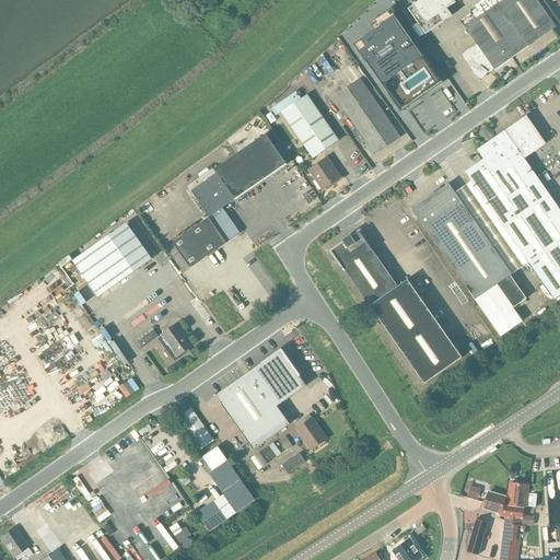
[(426,34),(444,22),(453,15),(447,9),(456,2),(454,0),(421,0),(408,9),(426,34)]
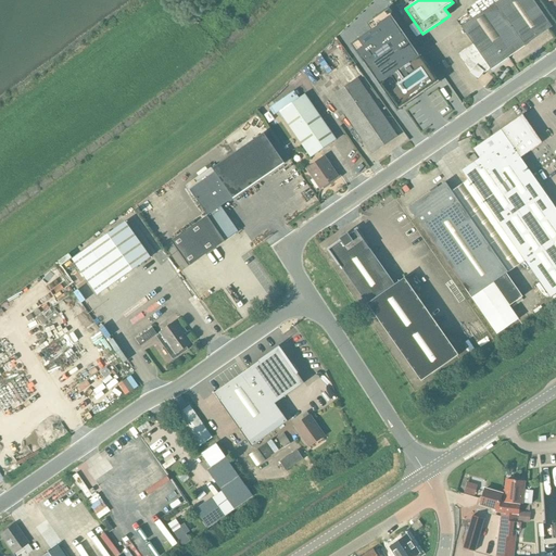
[(494,0),(496,2),(526,46),(553,27),(533,0),(494,0)]
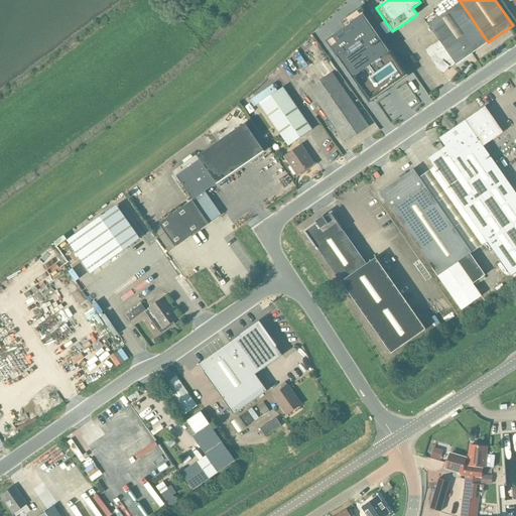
[(370,10),(376,6),(373,2),(367,6),(370,10)]
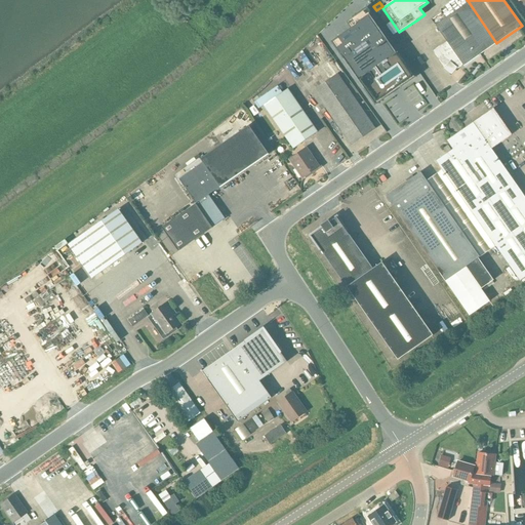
[(463,66),(496,43),(469,2),(436,26),(448,43),(444,46),(442,45),(434,51),(445,68),(446,68),(446,67),(451,71),(455,69),(456,70),(463,65),(463,66)]
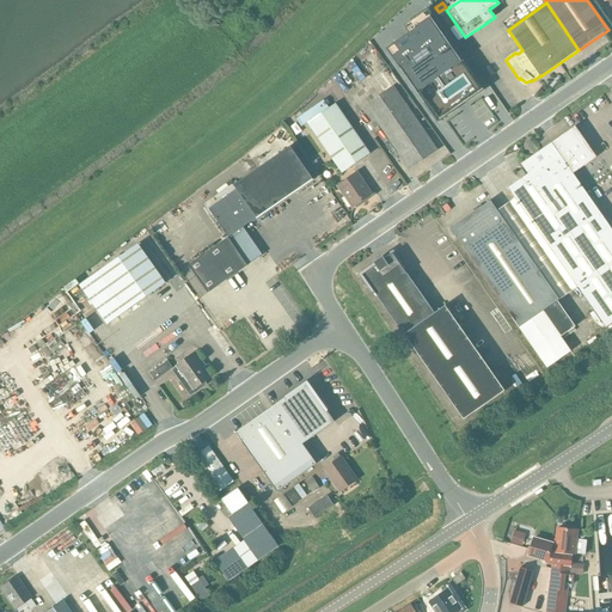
[(409,32),(386,49),(401,69),(401,68),(426,103),(424,104),(439,123),(453,112),(470,101),(470,102),(485,90),(434,18),(435,18),(428,7),(416,17),(416,18),(404,26),(409,32)]
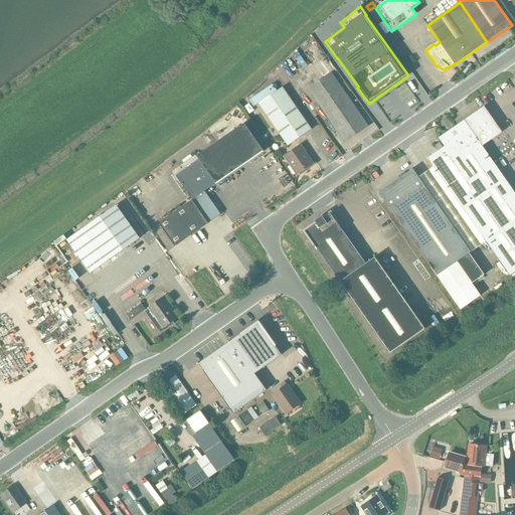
[(320,81),(308,90),(345,143),(368,127),(331,72),(320,81)]
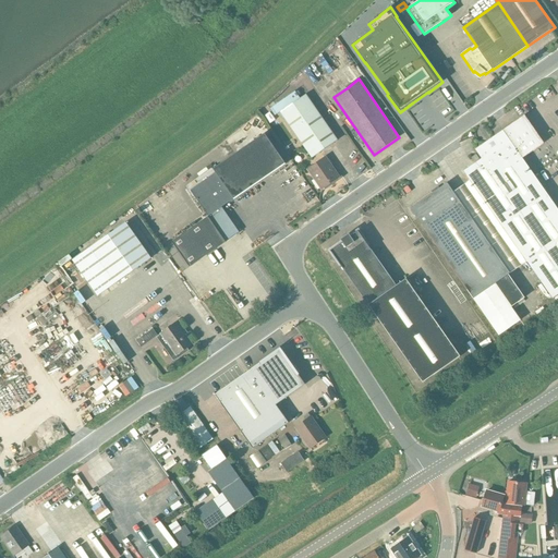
[(289,107),(281,112),(312,157),(337,140),(306,95),(289,107)]
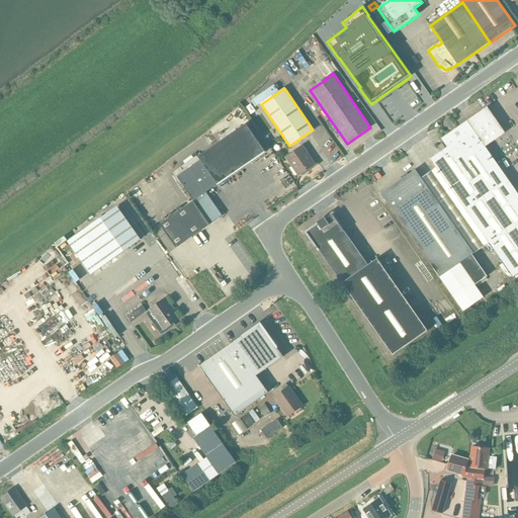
[(264,92),(251,101),(255,108),(261,104),(268,99),(264,92)]
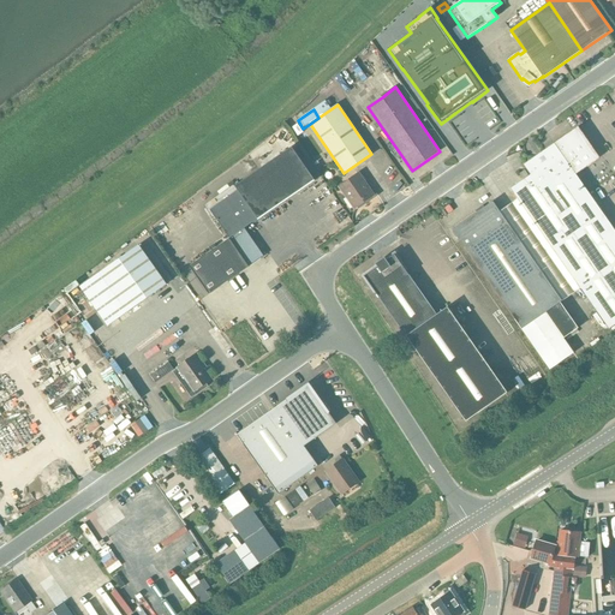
[(578,127),(524,166),(531,175),(512,189),(515,196),(512,198),(575,292),(580,288),(609,329),(614,324),(614,231),(575,174),(599,157),(578,127)]
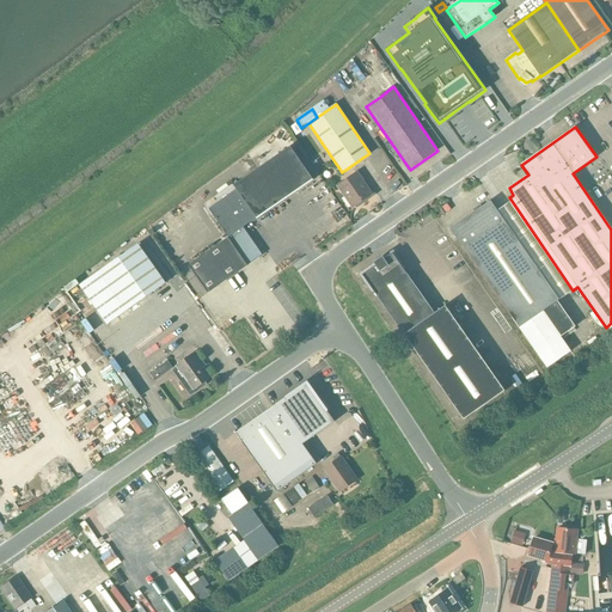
[(285,129),(264,144),(270,153),(291,139),(285,129)]
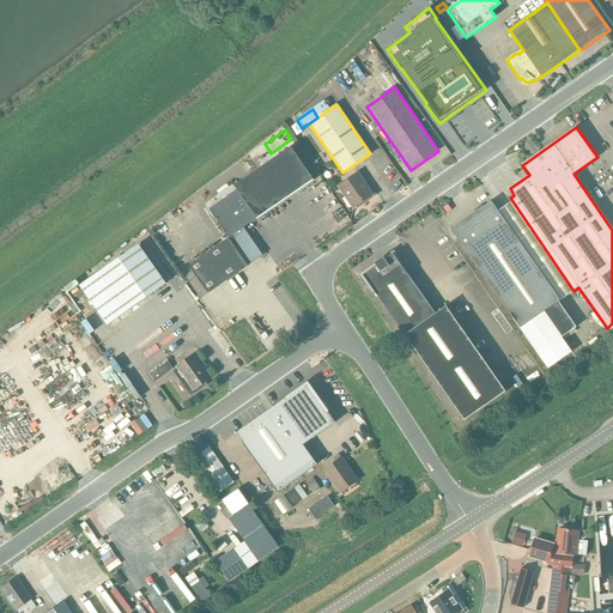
[(189,266),(202,284),(208,293),(263,255),(244,228),(314,180),(291,147),(236,187),(238,190),(210,210),(230,238),(189,266)]
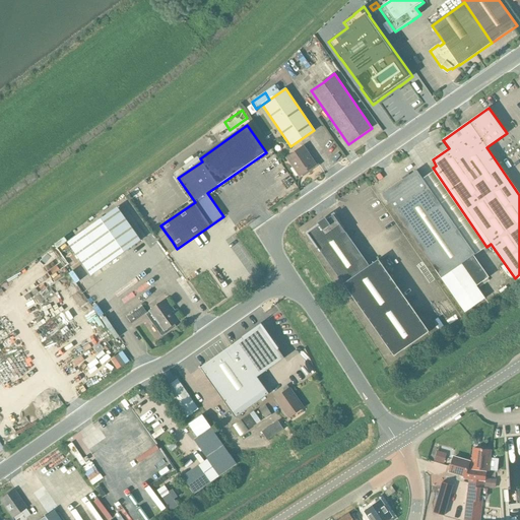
[(272,129),(262,136),(268,144),(278,137),(272,129)]
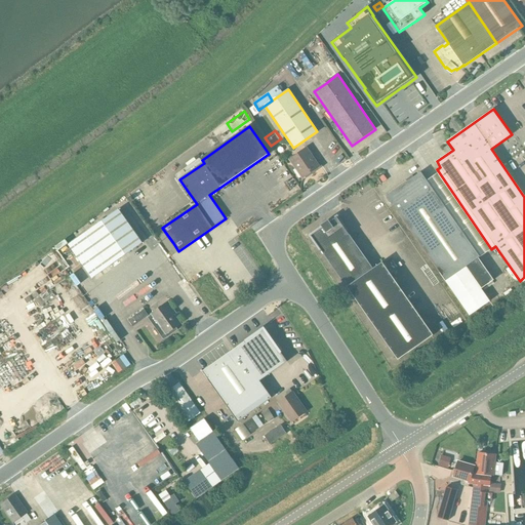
[(307,150),(291,160),(303,176),(304,176),(306,178),(323,167),(315,155),(312,157),(307,150)]
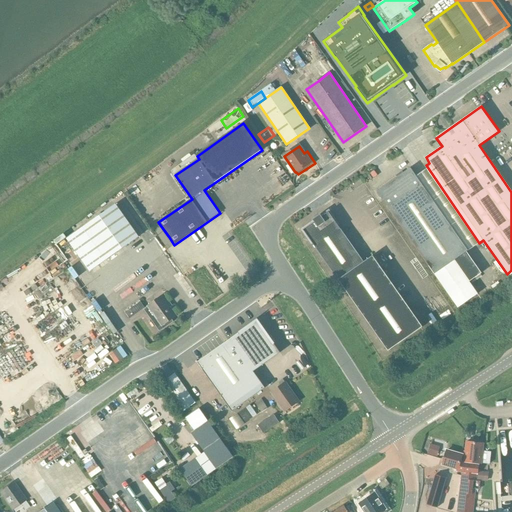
[(479,243),(426,165),(424,166),(426,170),(416,176),(410,168),(377,191),(458,308),(478,294),(469,281),(481,273),(466,252),(479,243)]
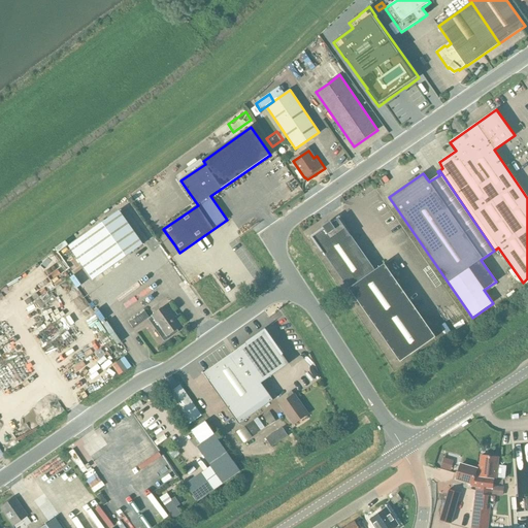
[(119,210),(85,234),(68,246),(93,281),(109,268),(143,244),(119,210)]
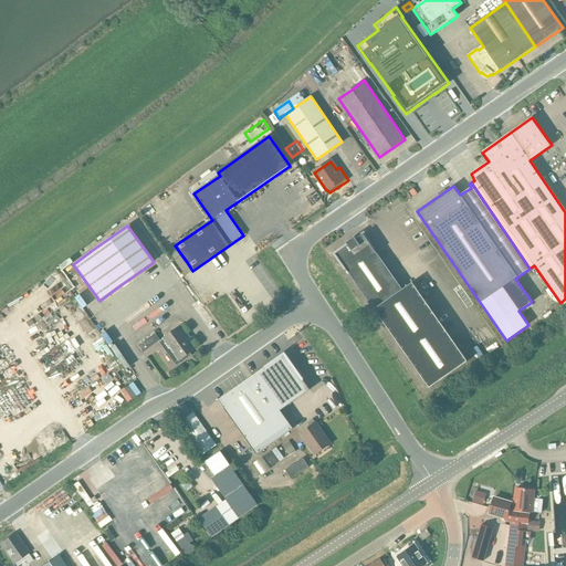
[(468,362),(412,283),(402,290),(364,234),(336,254),(429,388),(468,362)]
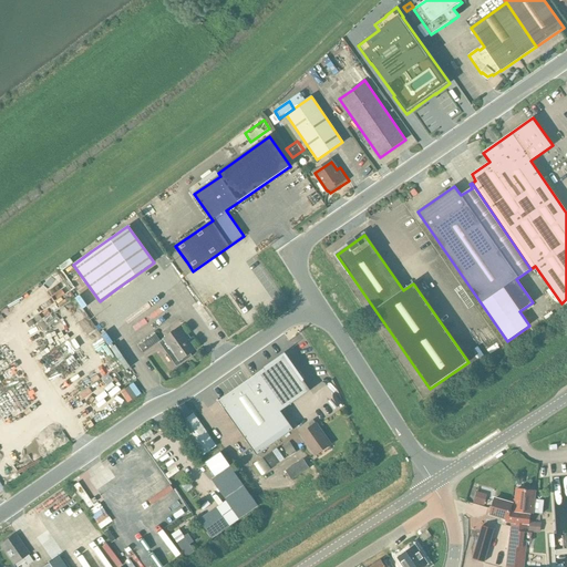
[(186,337),(187,336),(182,327),(160,342),(177,367),(192,357),(189,353),(195,350),(186,337)]
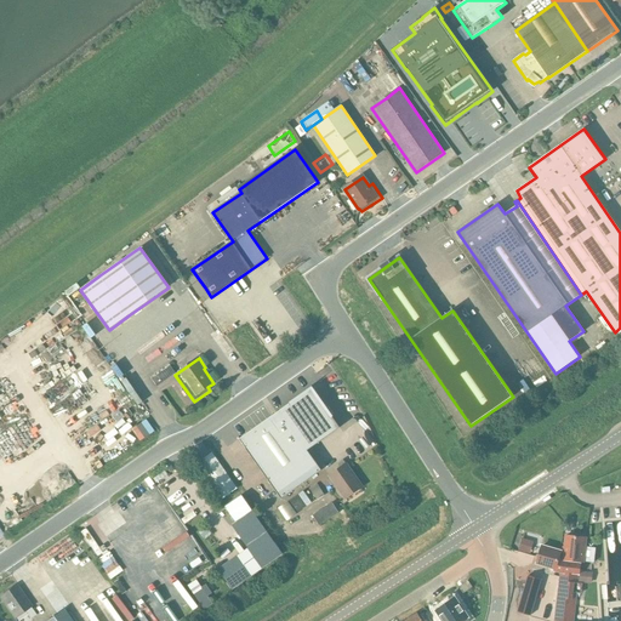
[(170,366),(152,380),(157,387),(164,382),(176,374),(170,366)]
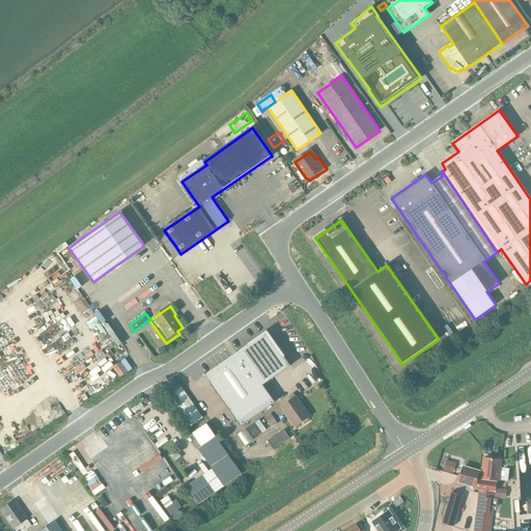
[(222,375),(211,384),(241,426),(275,402),(263,385),(290,366),(284,357),(282,358),(267,335),(249,347),(248,345),(239,352),(241,354),(232,360),(218,370),(222,375)]
